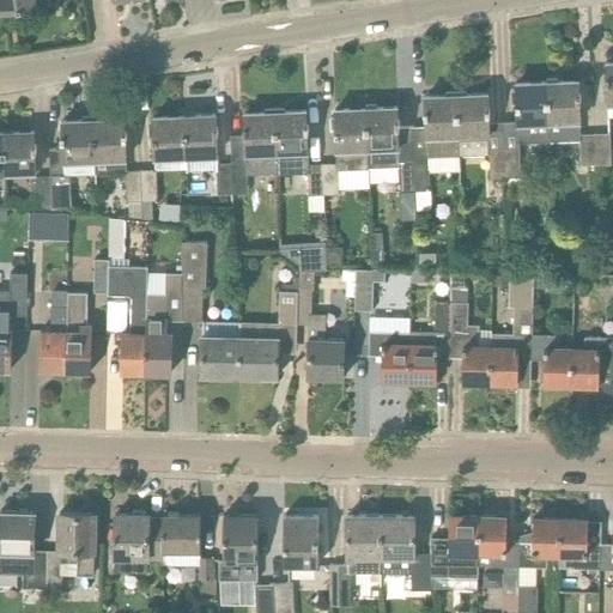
[(0,0),(0,4),(1,14),(50,6),(49,0),(0,0)]
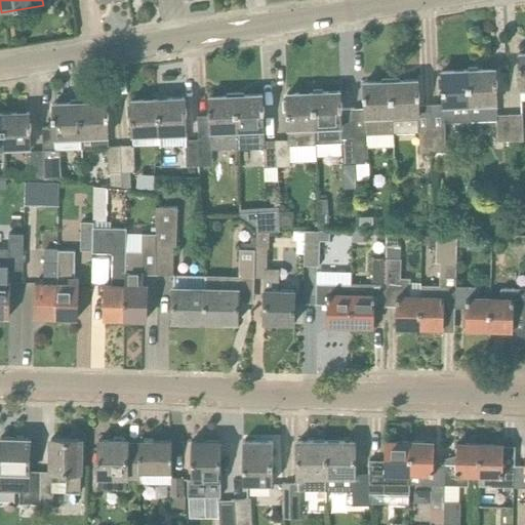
[(497,142),(511,140),(510,115),(497,115),(496,105),(495,86),(497,86),(496,81),(495,81),(495,70),(469,71),(470,121),(496,120),(497,142)]
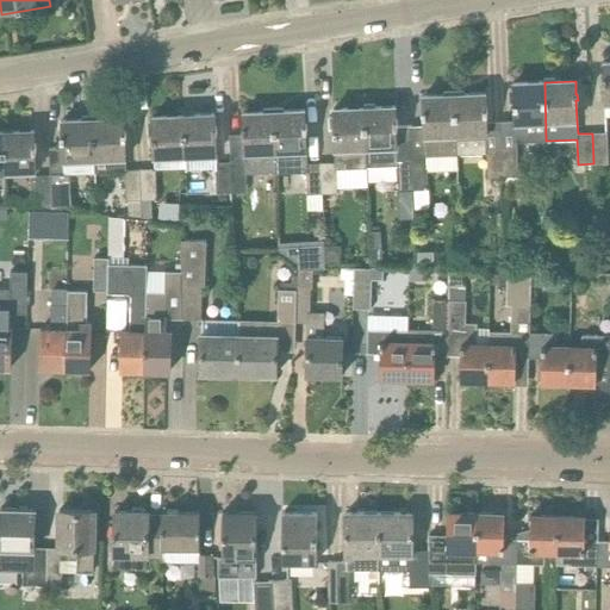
[(515,142),(546,141),(545,82),(514,83),(515,142)]
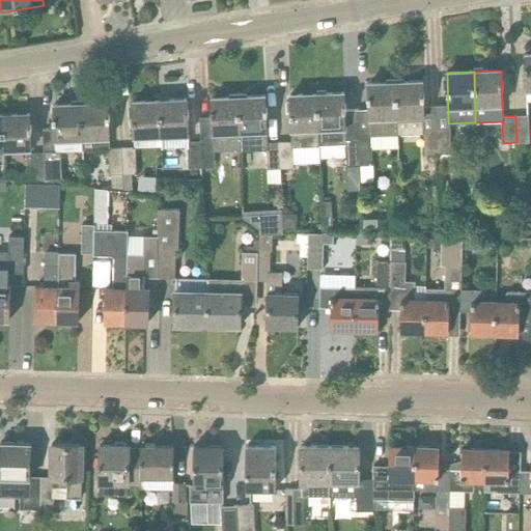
[(425,155),(438,154),(437,129),(424,130),(423,100),(424,100),(424,94),(422,94),(422,82),(395,83),(397,135),(424,134),(425,155)]
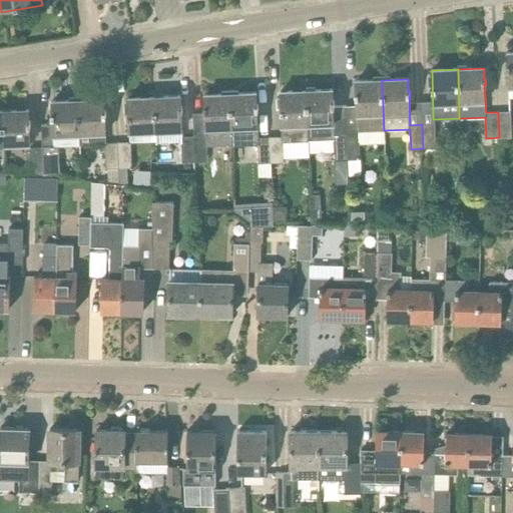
[(345,106),(347,159),(360,159),(359,131),(384,130),(382,80),(356,81),(357,93),(355,93),(355,98),(357,98),(357,105),(345,106)]
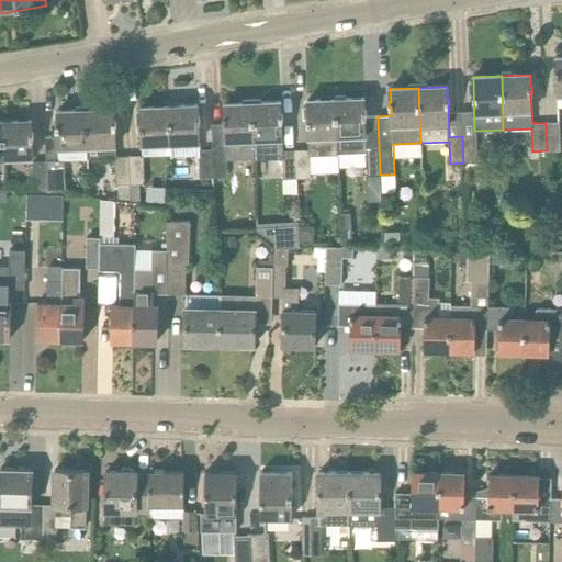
[(363,99),(335,100),(337,154),(366,153),(367,176),(380,175),(378,116),(366,116),(366,111),(364,111),(363,99)]
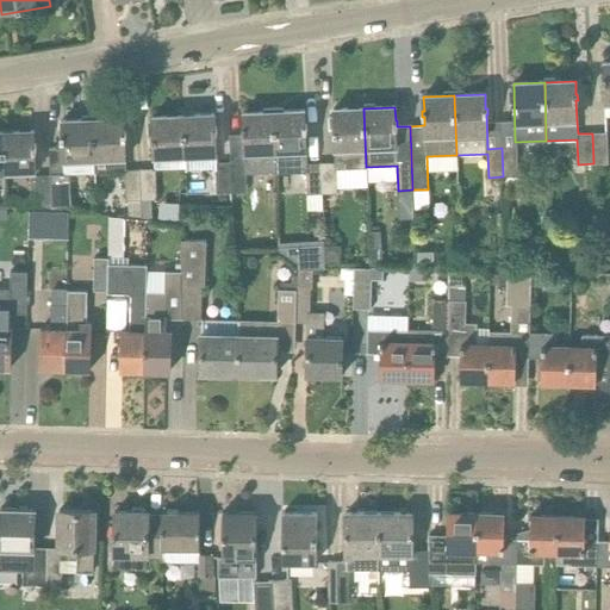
[(366,167),(363,109),(332,110),(335,165),(321,165),(322,193),(337,192),(336,168),(366,167)]
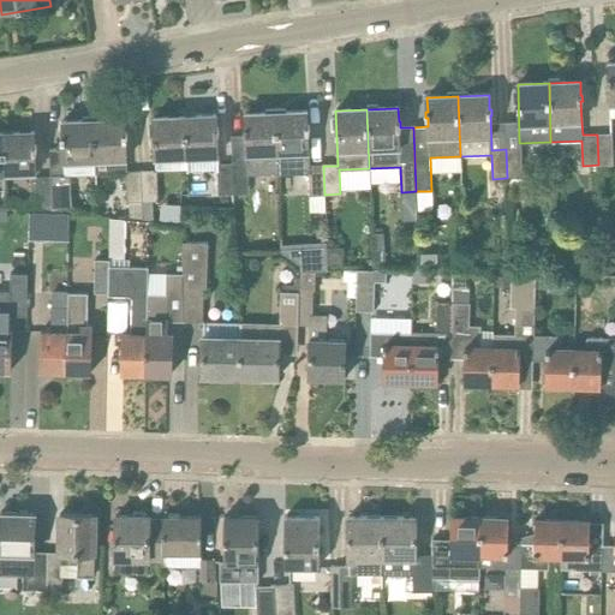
[(310,195),(324,195),(323,166),(309,167),(308,132),(310,132),(310,125),(308,126),(306,112),(275,113),(279,174),(309,173),(310,195)]
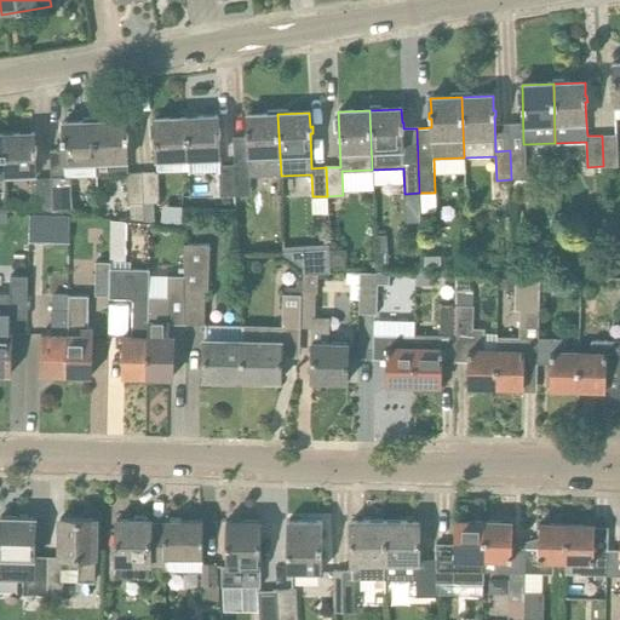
[(251,176),(281,176),(277,114),(247,115),(247,130),(246,130),(246,136),(247,136),(248,165),(234,165),(235,195),(251,195),(251,176)]
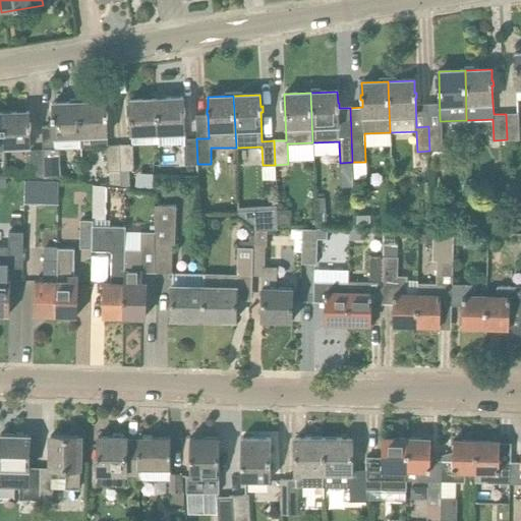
[(158,133),(184,132),(183,114),(185,114),(184,109),(183,109),(183,98),(157,99),(158,133)]
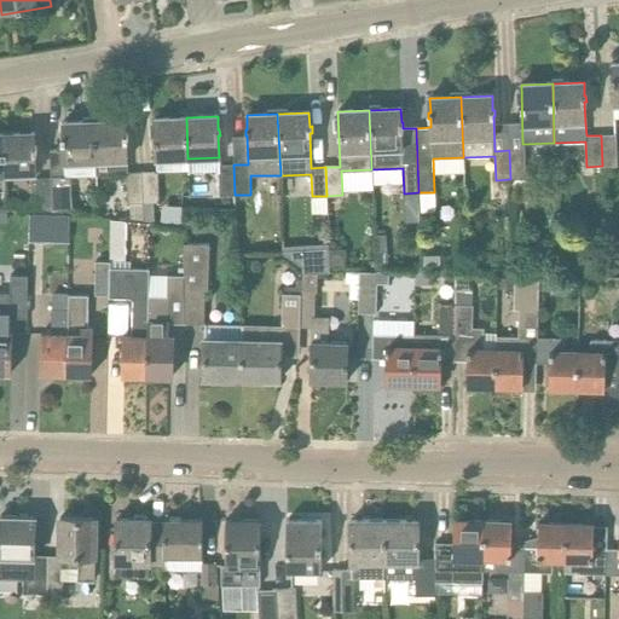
[(186,117),(155,119),(155,160),(187,158),(186,117)]
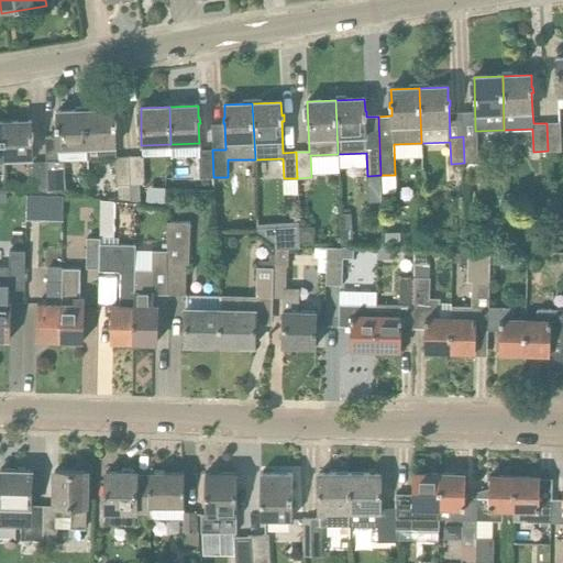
[(114,109),(86,110),(87,147),(87,158),(116,157),(114,109)]
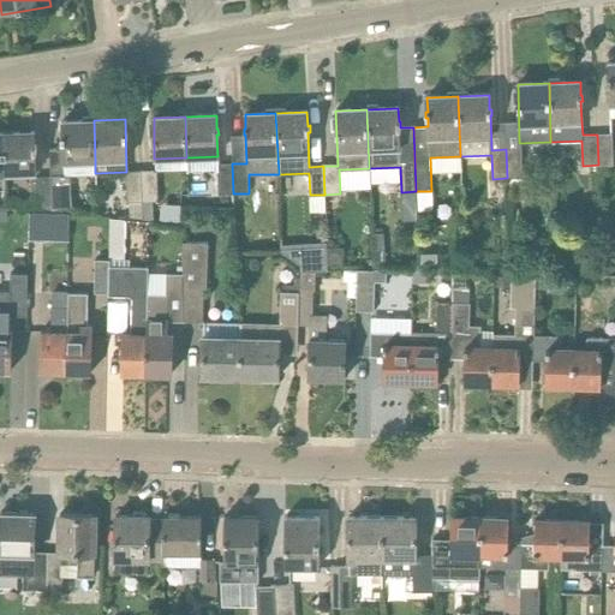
[(95,161),(94,120),(63,123),(63,136),(61,136),(61,142),(63,142),(63,149),(49,149),(51,177),(52,207),(71,207),(70,175),(65,175),(65,162),(95,161)]
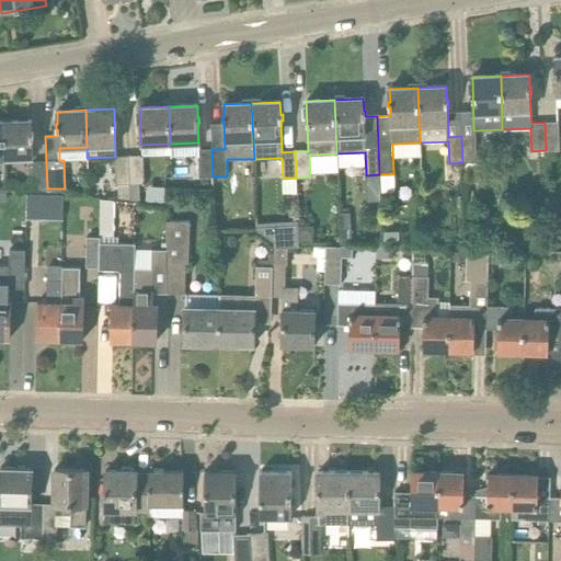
[(33,138),(33,133),(31,133),(31,121),(2,122),(3,159),(32,159),(31,139),(33,138)]
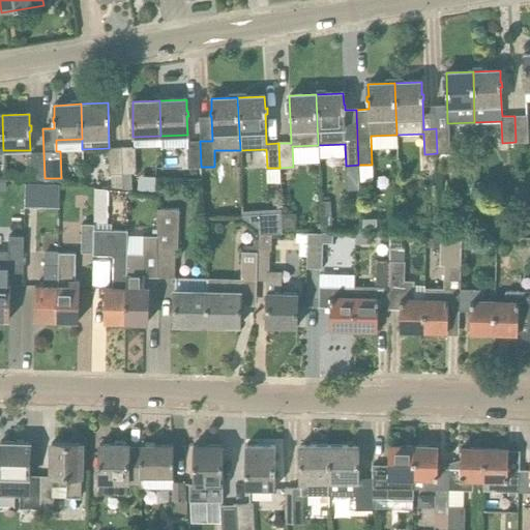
[(514,116),(516,142),(528,142),(527,115),(514,116)]
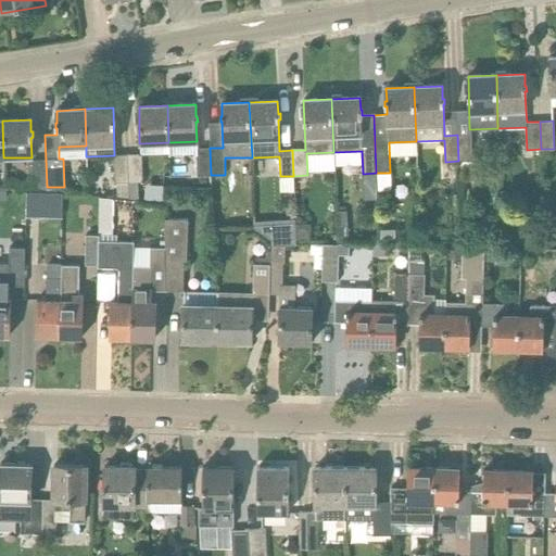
[(471,135),(457,135),(458,161),(472,161),(471,135)]
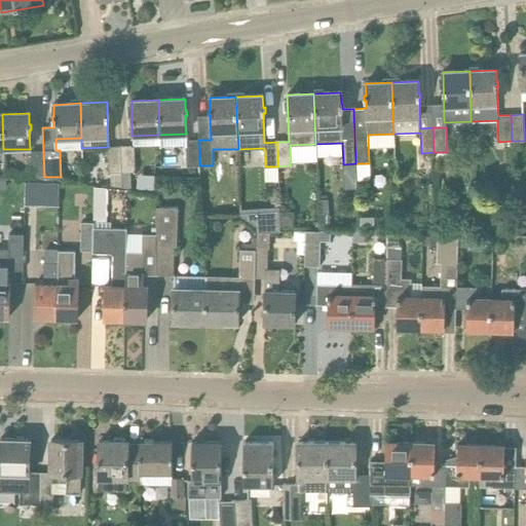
[(186,166),(199,165),(198,140),(186,140),(186,166)]
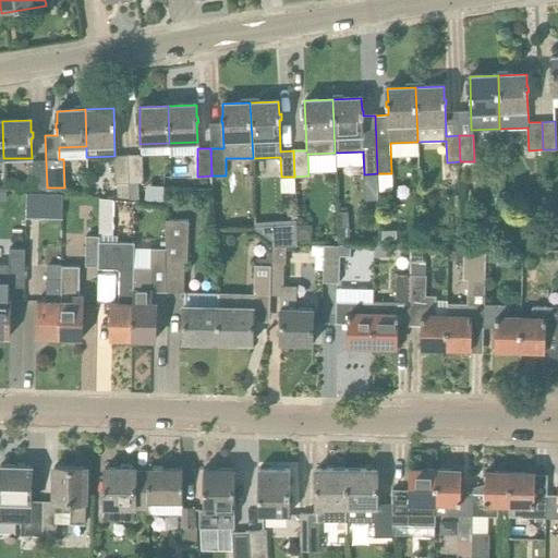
[(129,155),(114,156),(116,183),(129,182),(129,155)]
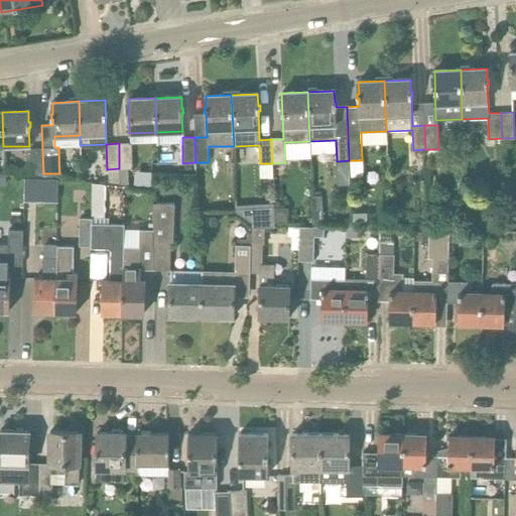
[(132,168),(131,143),(119,143),(119,168),(132,168)]
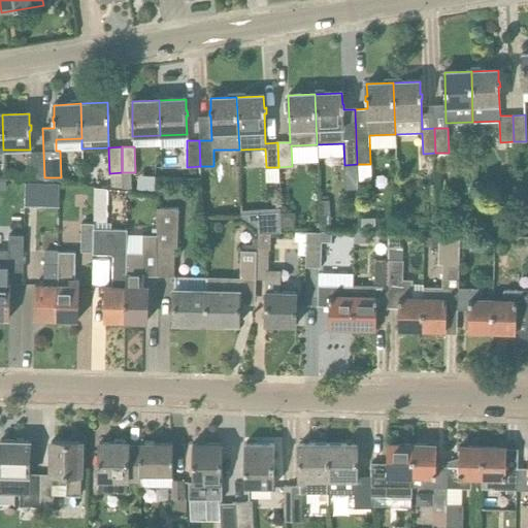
[(30,178),(44,177),(43,152),(29,152),(30,178)]
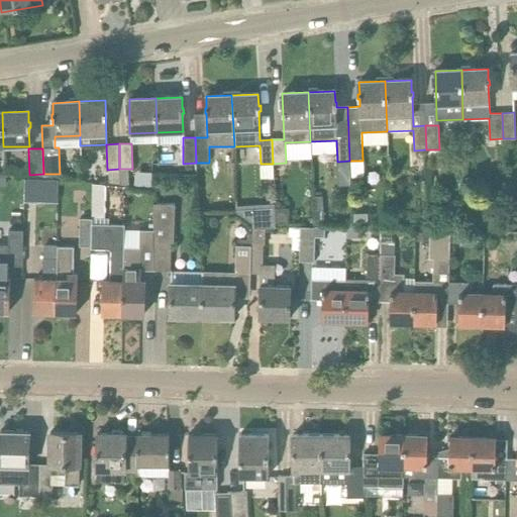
[(24,202),(57,203),(58,180),(24,179),(24,202)]
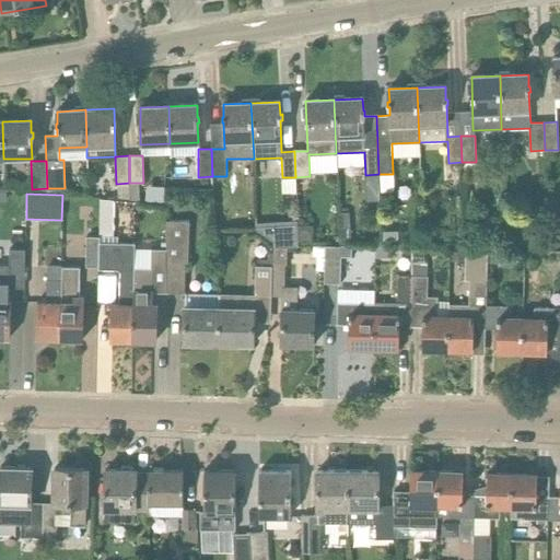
[(113,202),(100,200),(100,236),(100,243),(113,243),(113,202)]
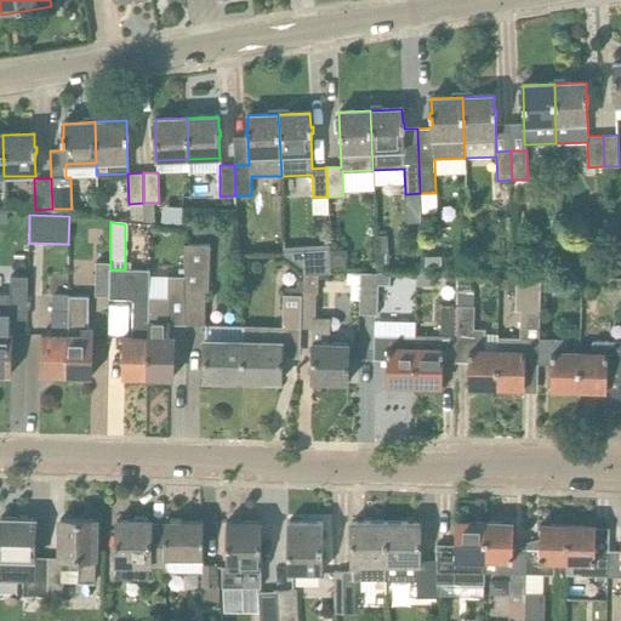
[(183,245),(184,277),(186,324),(204,325),(206,292),(209,294),(210,245),(183,245)]
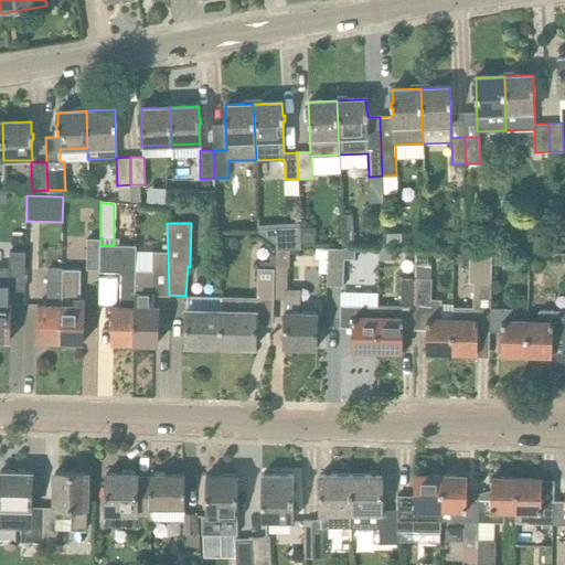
[(275,225),(275,246),(275,251),(289,251),(300,251),(300,244),(299,230),(299,224),(275,225)]
